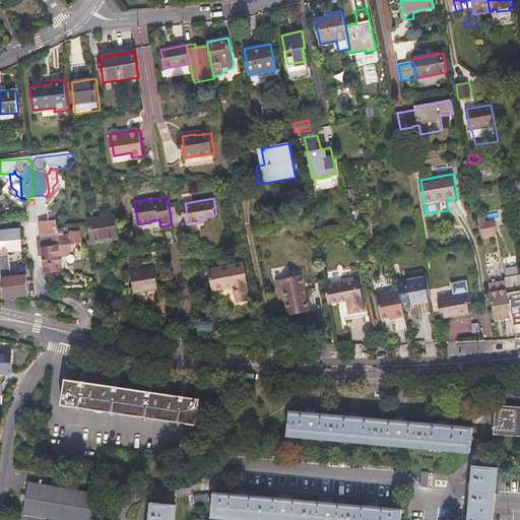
[(480,231),(496,228),(498,228),(496,220),(488,221),(485,214),(478,215),(480,231)]
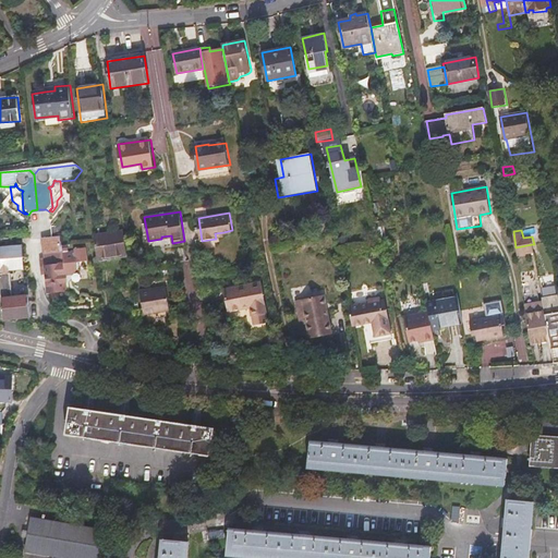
[(128,254),(125,231),(96,235),(97,242),(99,259),(128,254)]
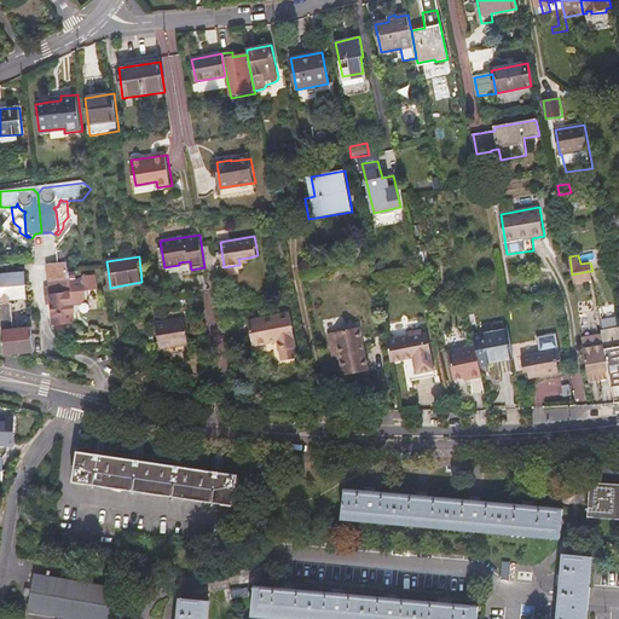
[(70,272),(69,264),(61,265),(50,265),(52,288),(48,288),(45,288),(47,305),(51,305),(53,305),(56,324),(75,323),(74,305),(71,282),(70,272)]
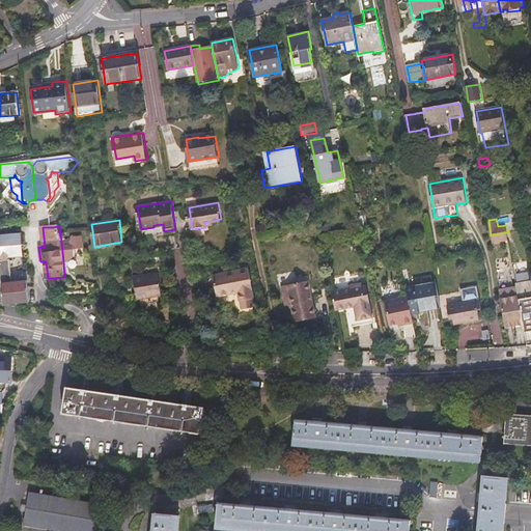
[(0,258),(3,297),(4,304),(29,302),(28,288),(28,281),(28,280),(12,282),(10,261),(15,261),(14,258),(21,257),(19,234),(0,235),(0,258)]
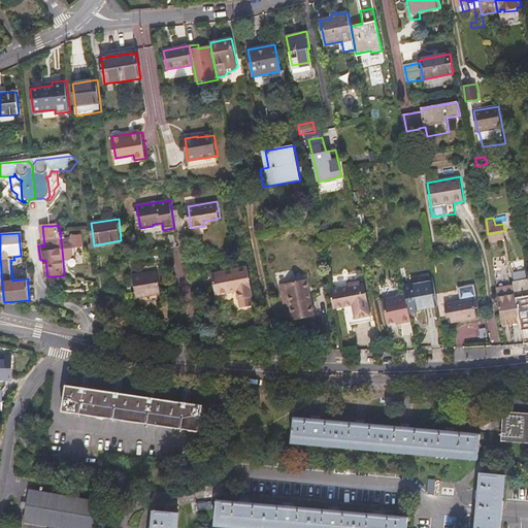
[(72,239),(61,240),(63,260),(70,260),(74,256),(73,249),(83,248),(81,236),(72,237),(72,239)]
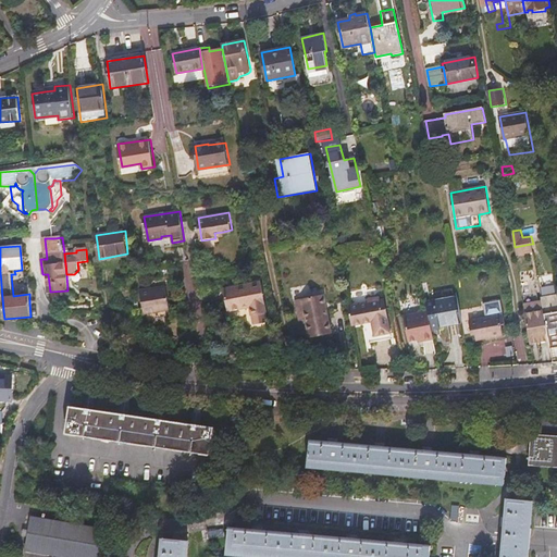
[(260,271),(250,273),(256,304),(264,301),(263,294),(260,271)]
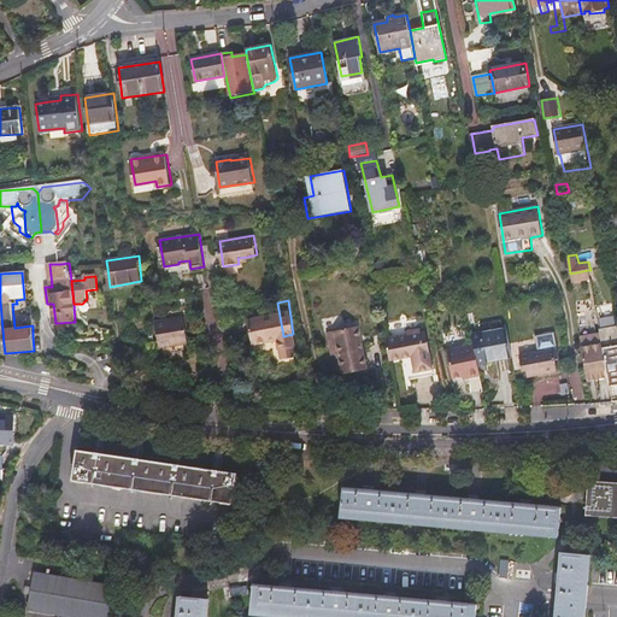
[(283,336),(277,303),(246,309),(251,331),(276,328),(278,336),(283,336)]
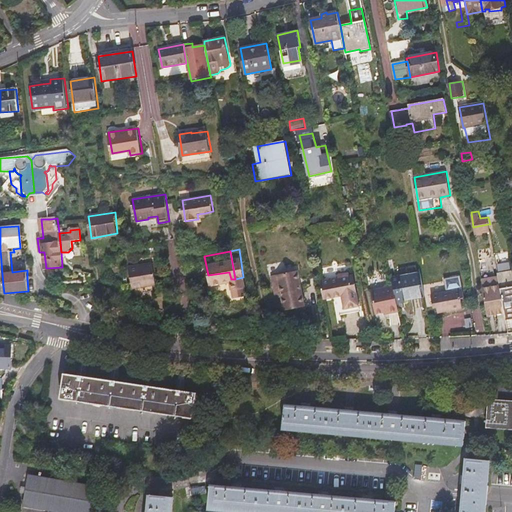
[(153,264),(131,268),(134,289),(157,285),(153,264)]
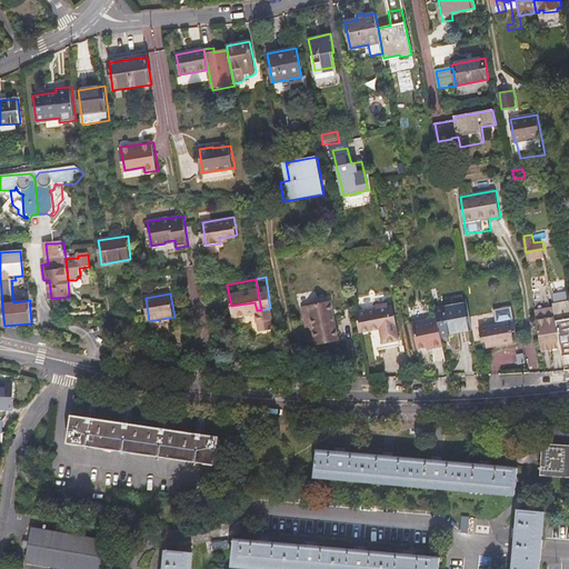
[(561,347),(562,355),(568,353),(568,300),(552,305),(553,307),(556,317),(558,331),(561,347)]
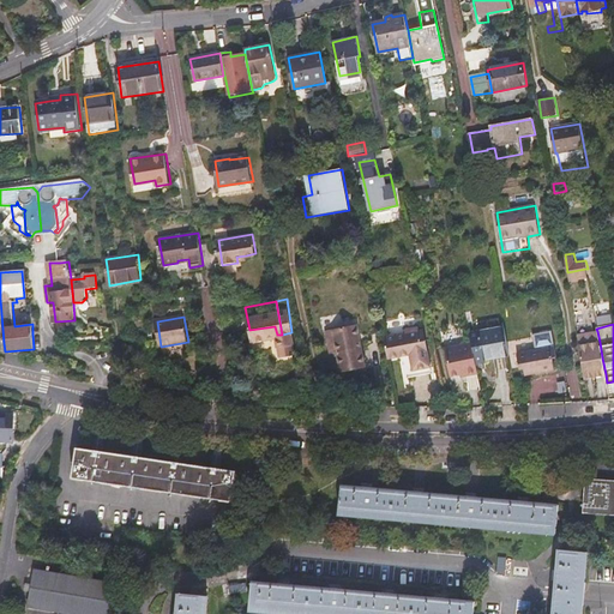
[(336,341),(338,350),(342,368),(365,363),(357,325),(327,331),(330,342),(336,341)]
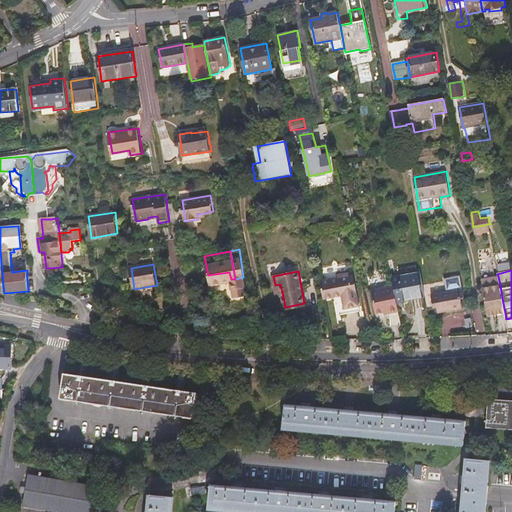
[(397,301),(425,296),(421,273),(392,278),(394,286),(397,301)]
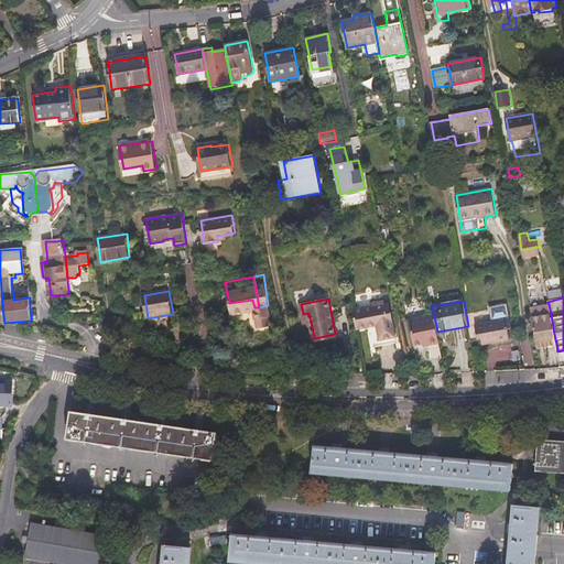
[(354,312),(357,329),(368,328),(377,326),(381,325),(383,340),(397,338),(392,312),(388,313),(386,305),(386,302),(373,304),(373,308),(354,312)]
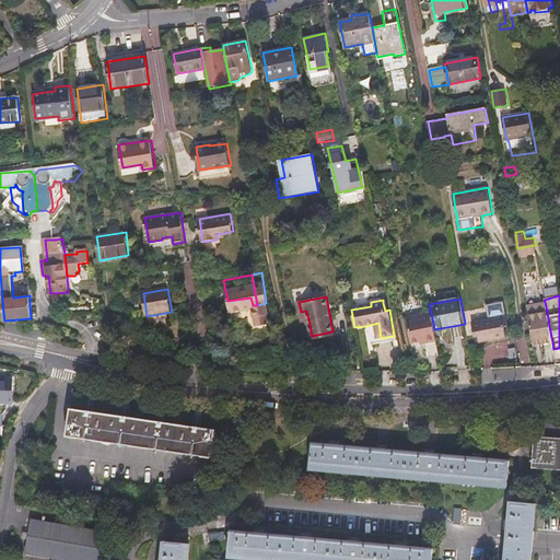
[(527,305),(528,315),(547,312),(545,302),(527,305)]
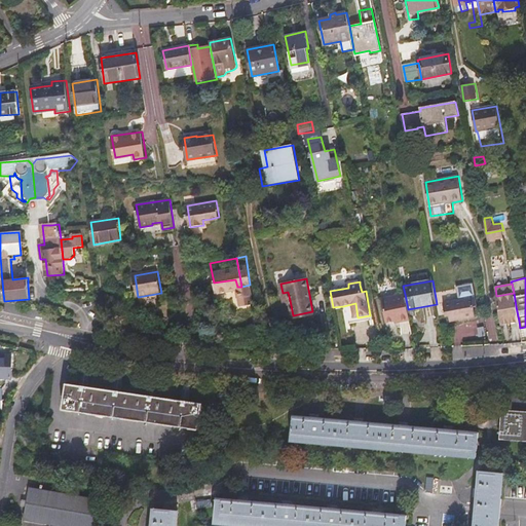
[(250,285),(241,287),(242,295),(252,293),(250,285)]
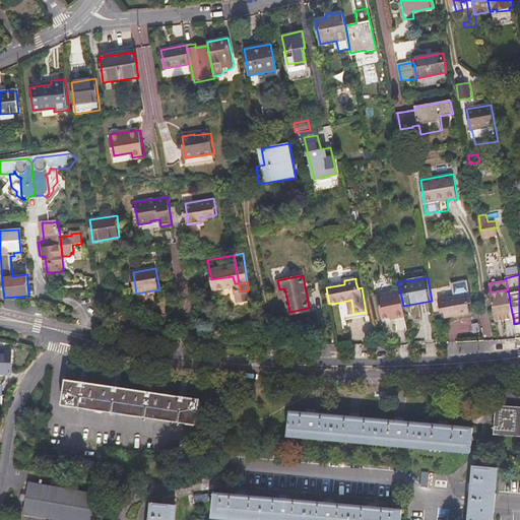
[(452,284),(455,299),(460,298),(460,296),(470,294),(468,281),(452,284)]
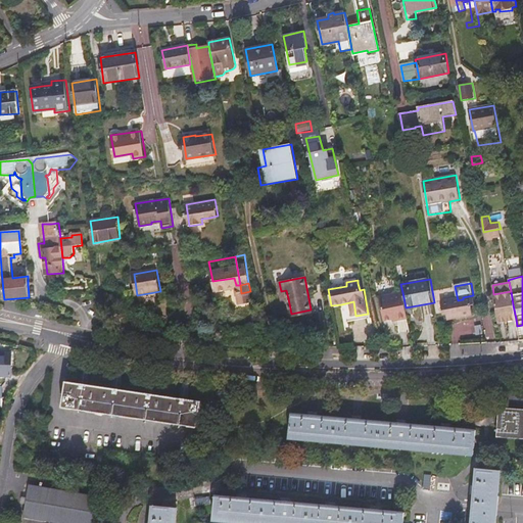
[(493,294),(495,307),(513,304),(511,291),(493,294)]
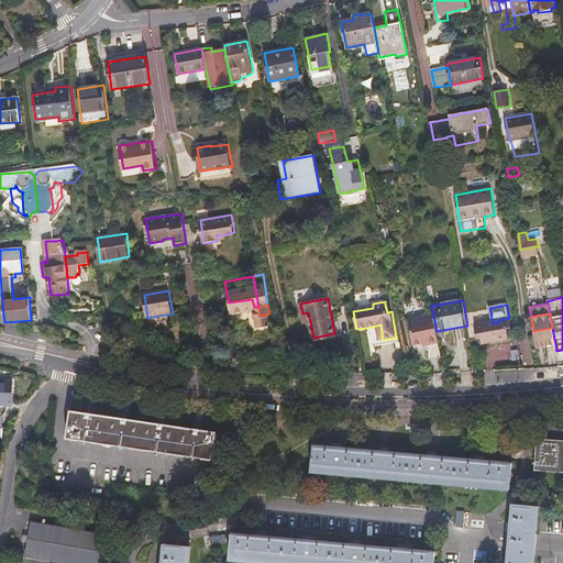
[(429,345),(439,343),(437,331),(433,315),(408,320),(415,344),(423,343),(429,342),(429,345)]
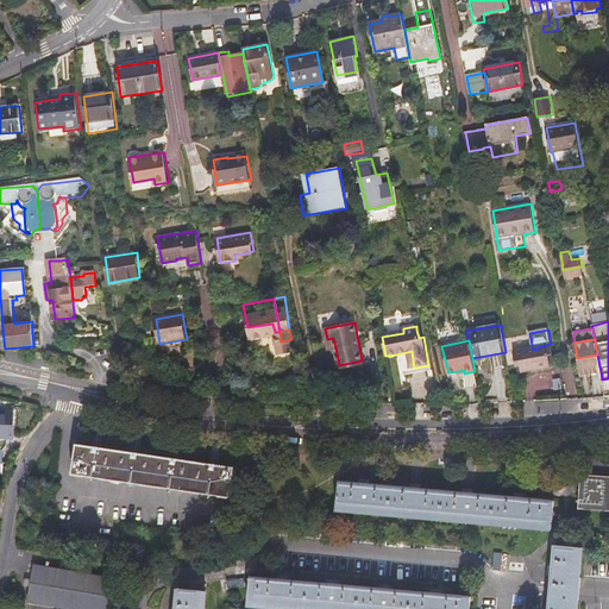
[(529,350),(533,369),(538,368),(539,370),(550,369),(548,356),(552,356),(551,344),(539,346),(539,349),(533,350),(529,350)]
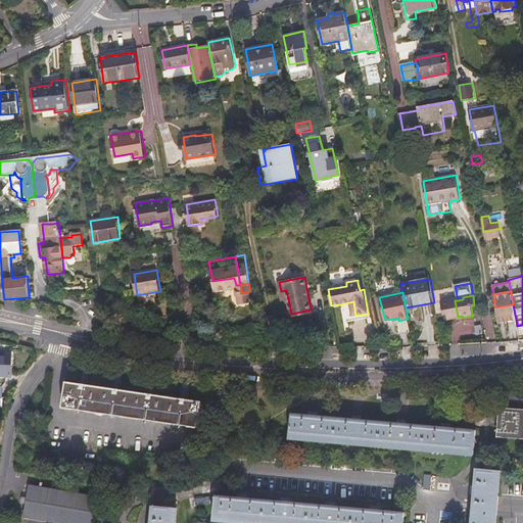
[(457,317),(458,317),(455,300),(441,302),(443,315),(447,314),(447,319),(457,317)]
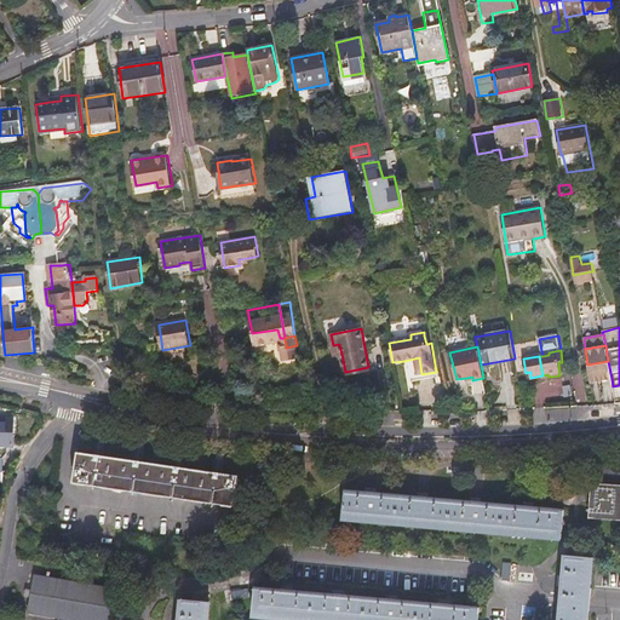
[(414,359),(405,361),(408,383),(409,383),(420,382),(422,380),(420,374),(417,375),(414,359)]
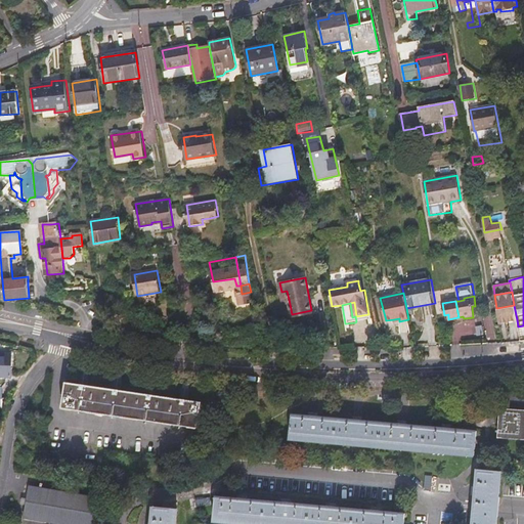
[(496,308),(499,322),(517,319),(514,305),(496,308)]
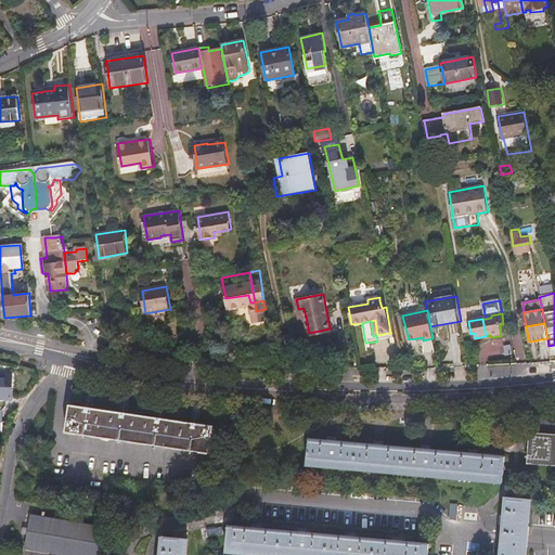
[(1,375),(0,374),(0,420),(3,420),(3,411),(7,407),(7,399),(13,399),(13,379),(1,379),(1,375)]
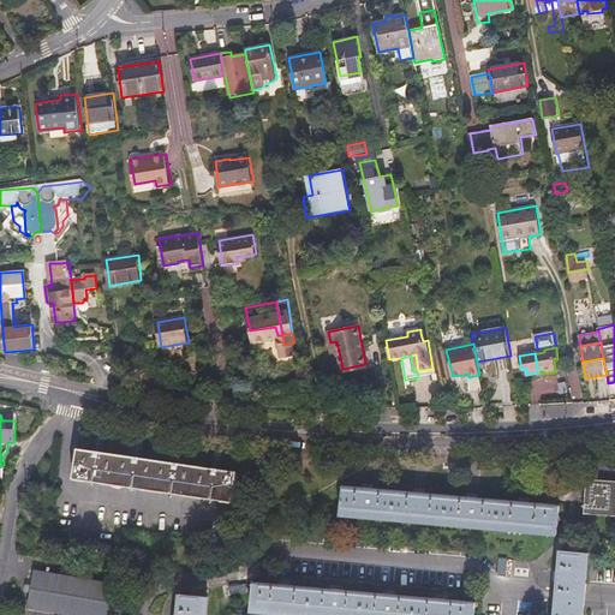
[(103,443),(95,442),(94,453),(78,451),(73,479),(232,502),(236,472),(220,470),(221,460),(213,459),(212,470),(180,465),(181,454),(174,453),(172,464),(141,459),(142,448),(135,448),(133,458),(101,454),(103,443)]
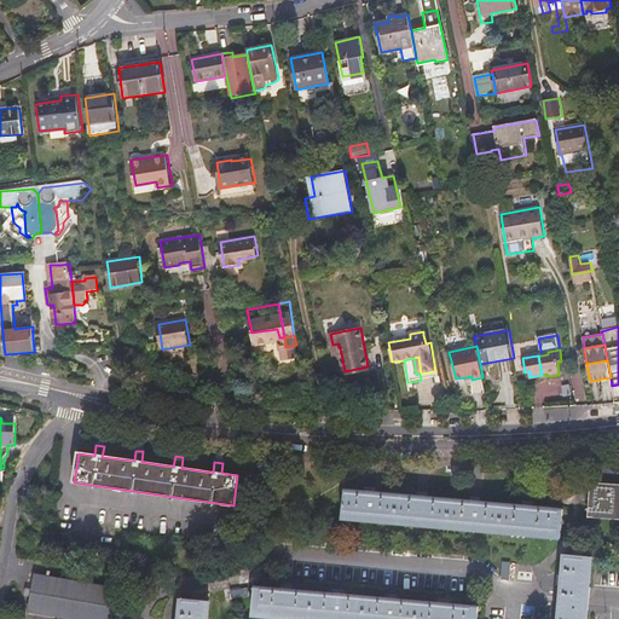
[(618,481),(605,481),(605,486),(593,485),(591,516),(618,518),(618,481)]
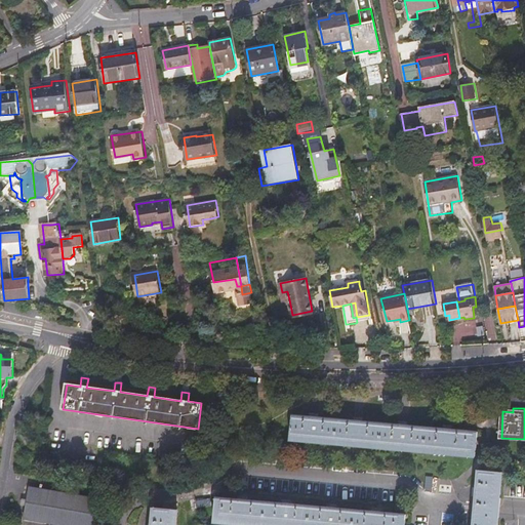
[(453,427),(445,426),(445,430),(410,427),(410,422),(401,421),(401,426),(365,422),(365,418),(357,418),(356,421),(321,419),(322,415),(313,414),(312,418),(293,416),(291,442),(477,457),(479,432),(453,430),(453,427)]
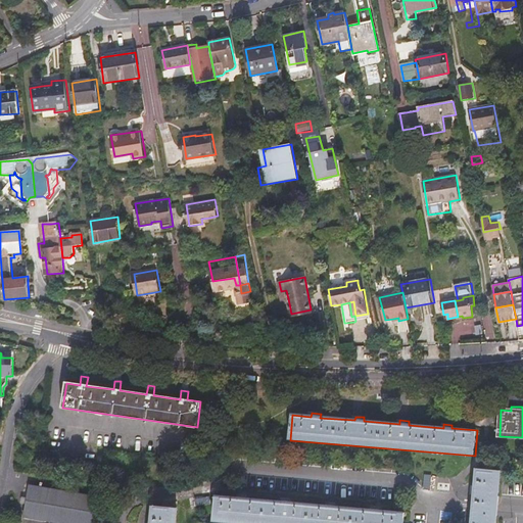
[(32,435),(44,436),(45,425),(34,424),(32,435)]
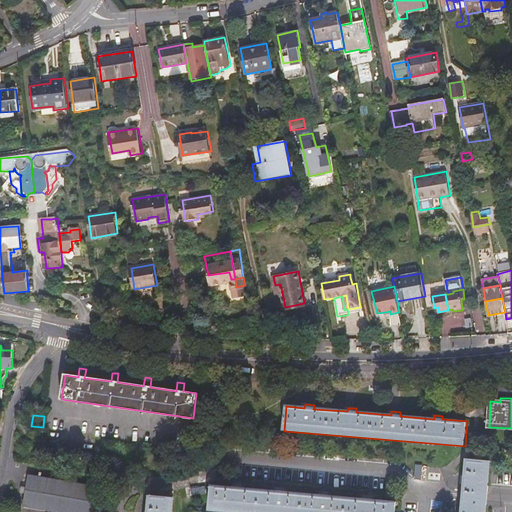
[(492,461),(468,459),(466,478),(462,478),(461,485),(465,486),(464,496),(463,511),(487,511),(489,498),(492,461)]
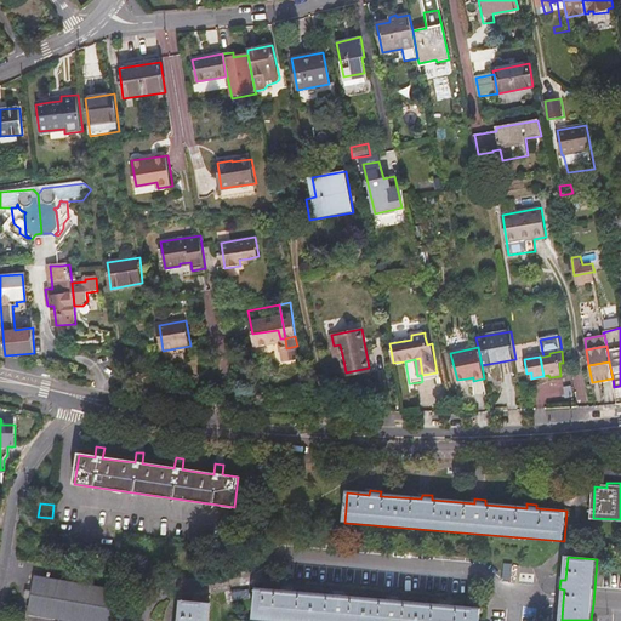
[(512,565),(505,564),(502,581),(511,582),(512,565)]
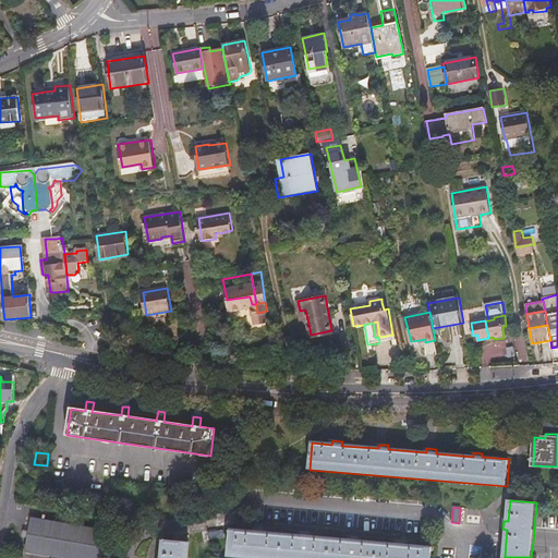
[(102,557),(108,532),(32,519),(26,552),(62,557),(102,557)]
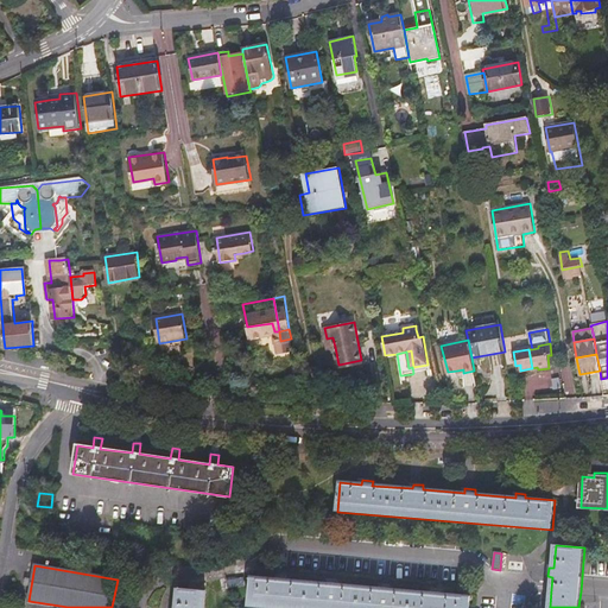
[(268,607),(469,607),(472,596),(441,593),(442,588),(431,587),(431,591),(390,589),(390,583),(379,582),(379,588),(337,584),(337,578),(328,577),(327,583),(287,580),(287,574),(277,574),(277,578),(252,576),(249,607),(268,607)]
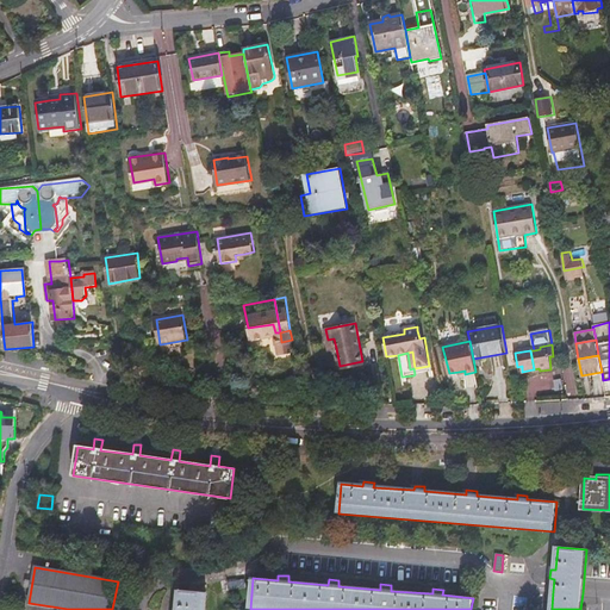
[(207,609),(210,592),(179,590),(176,609),(207,609)]
